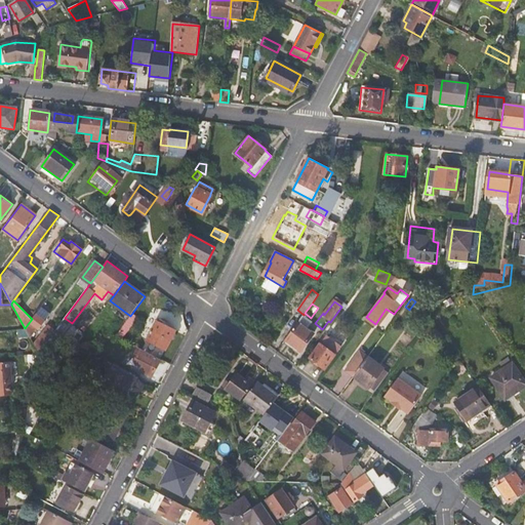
[(51,314),(41,307),(32,319),(25,328),(28,332),(30,336),(36,328),(39,330),(51,314)]
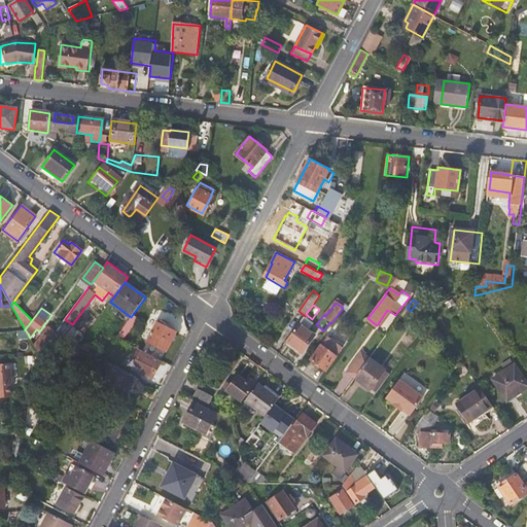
[(116,337),(123,340),(138,318),(133,315),(116,337)]
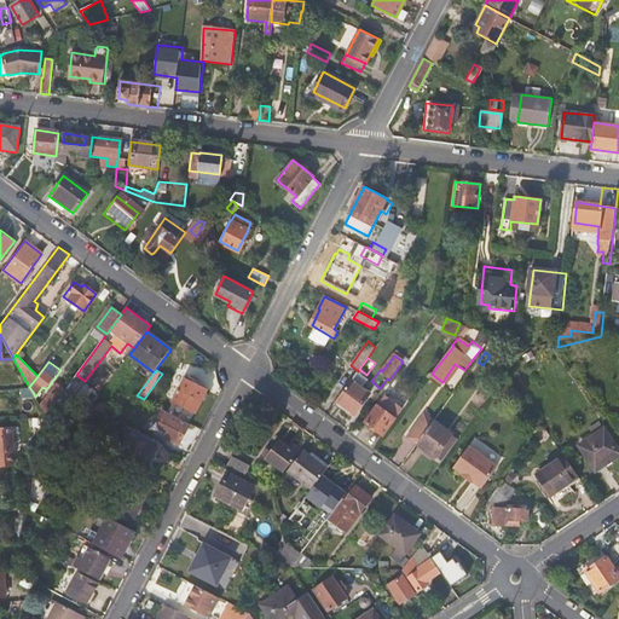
[(185,379),(173,400),(196,412),(208,389),(185,379)]
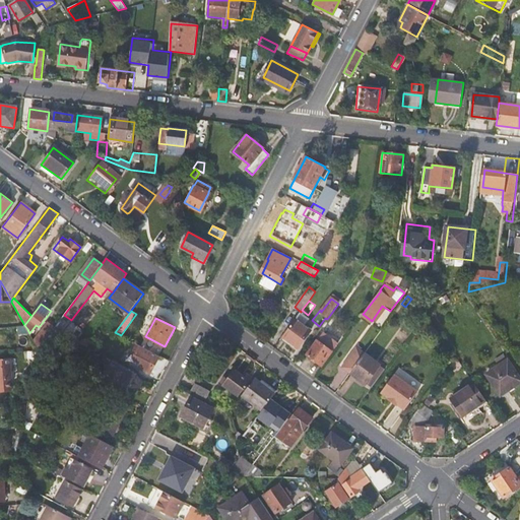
[(310,330),(296,319),(280,339),(295,351),(310,330)]
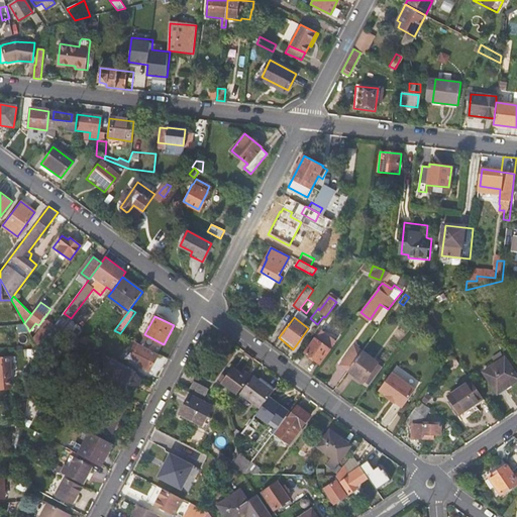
[(46,320),(33,338),(38,347),(49,332),(55,325),(46,320)]
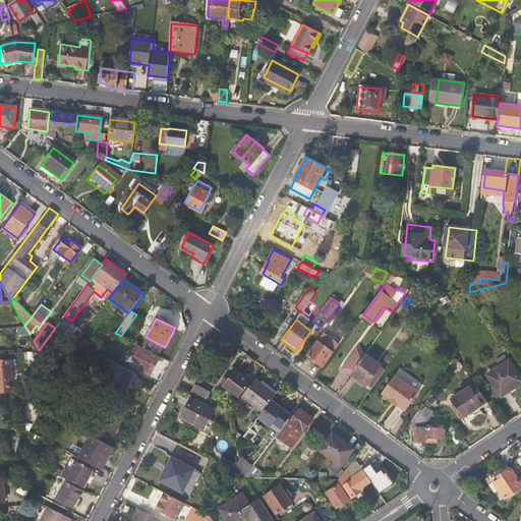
[(55,339),(50,335),(39,350),(48,348),(55,339)]
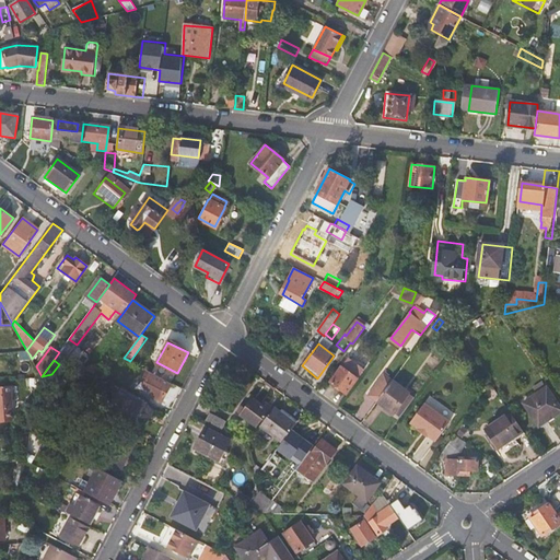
[(361,372),(346,360),(330,382),(346,394),(361,372)]
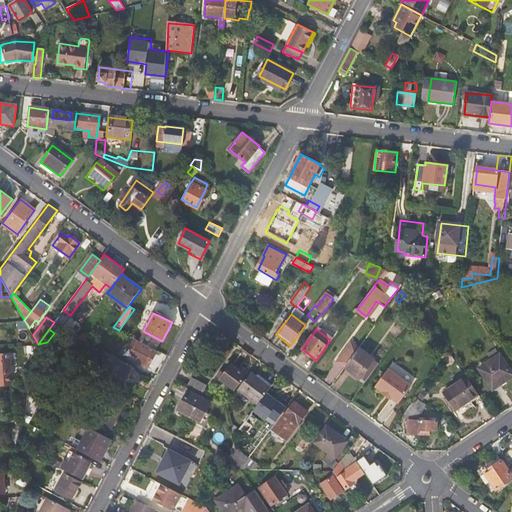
[(148,368),(157,350),(135,339),(132,343),(135,345),(131,353),(139,357),(136,362),(148,368)]
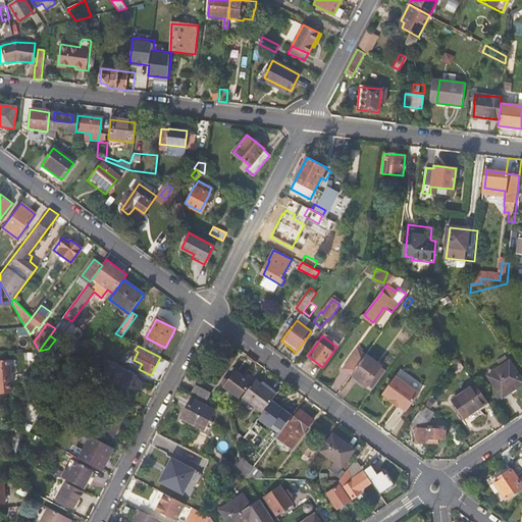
[(366,355),(358,349),(344,368),(351,374),(352,374),(366,355)]
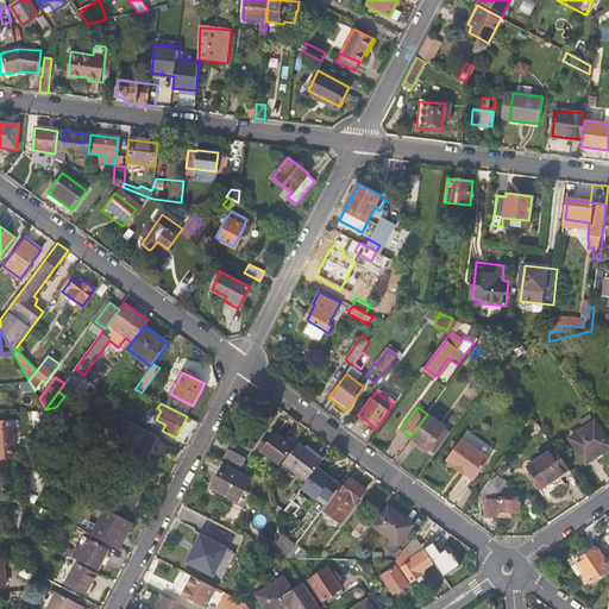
[(50,443),(56,416),(45,410),(39,438),(50,443)]
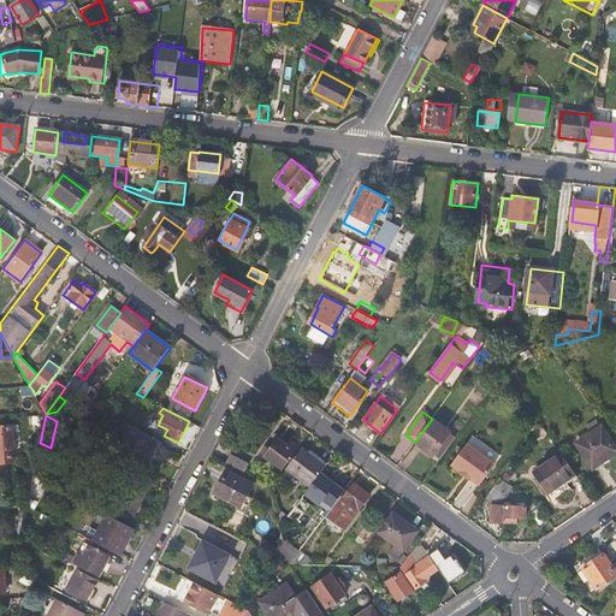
[(432,419),(415,442),(432,455),(433,452),(440,444),(449,433),(449,432),(432,419)]
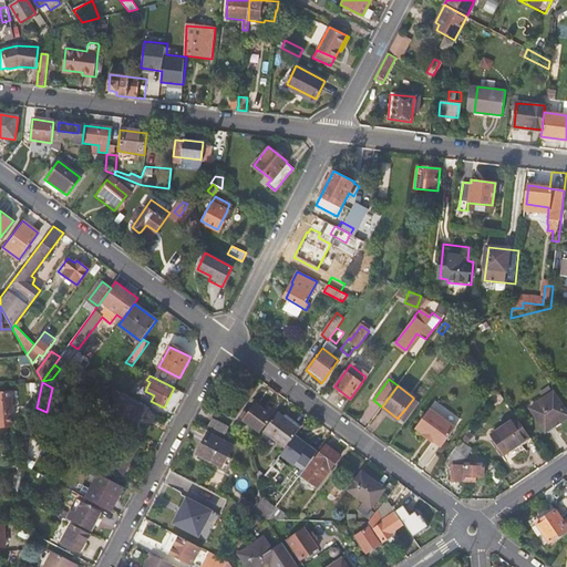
[(11,391),(0,391),(0,428),(12,426),(11,414),(13,413),(11,391)]
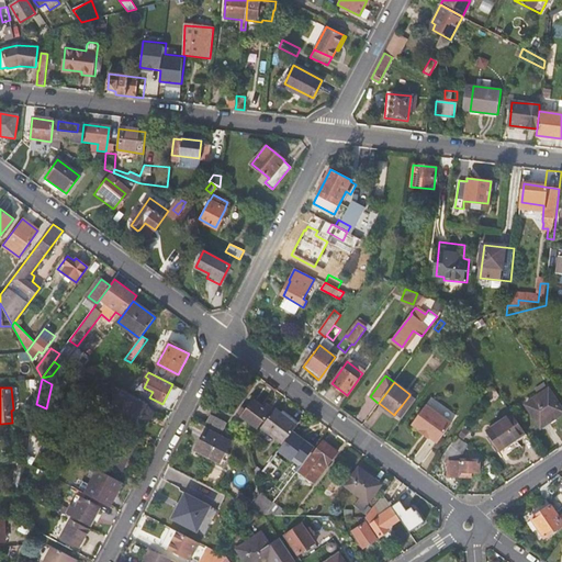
[(121,389),(108,414),(127,423),(132,426),(145,401),(121,389)]
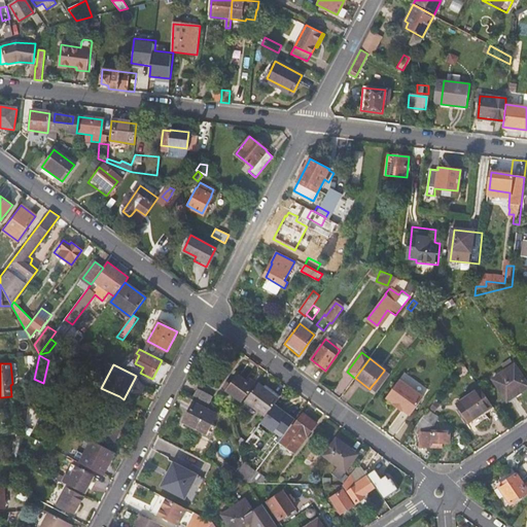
[(526,387),(526,383),(515,365),(494,381),(507,400),(526,387)]
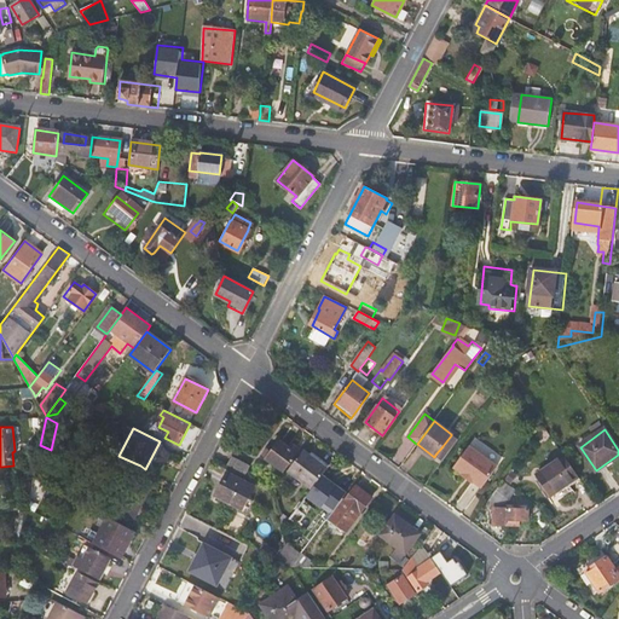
[(451,435),(443,446),(435,455),(443,461),(458,441),(451,435)]
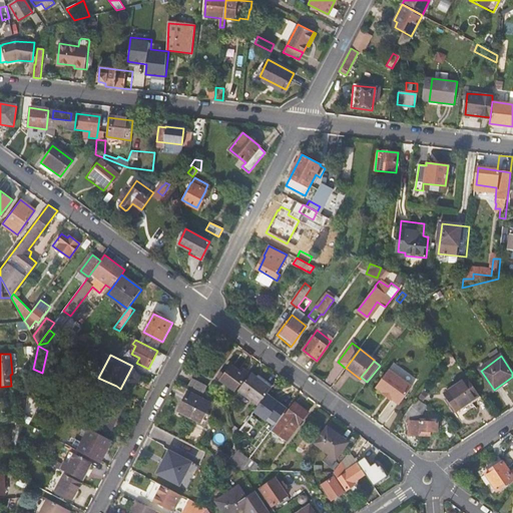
[(231,365),(220,380),(234,391),(247,374),(243,370),(241,372),(231,365)]
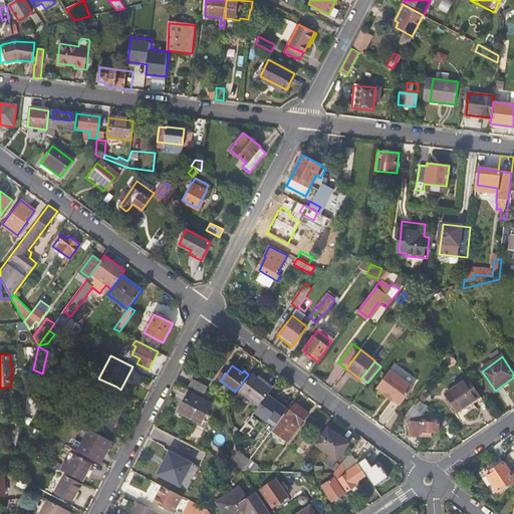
[(412,388),(389,369),(375,388),(382,393),(382,394),(392,401),(392,400),(399,405),(412,388)]
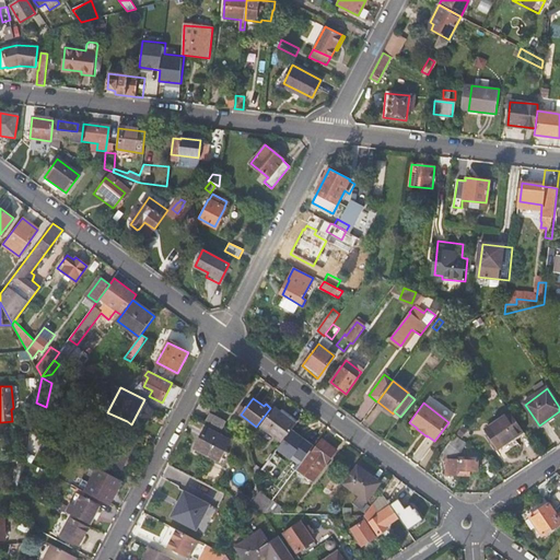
[(260,427),(282,443),(296,423),(275,407),(260,427)]
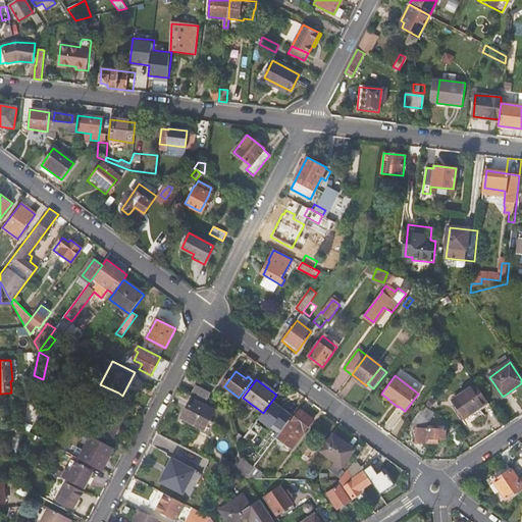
[(63,383),(58,392),(66,395),(70,387),(63,383)]
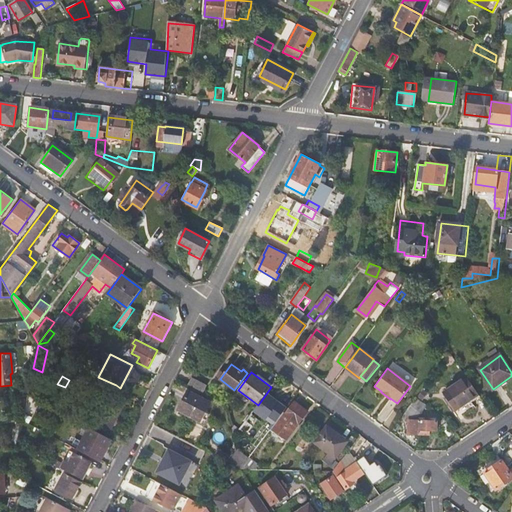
[(456,410),(478,395),(466,377),(444,392),(456,410)]
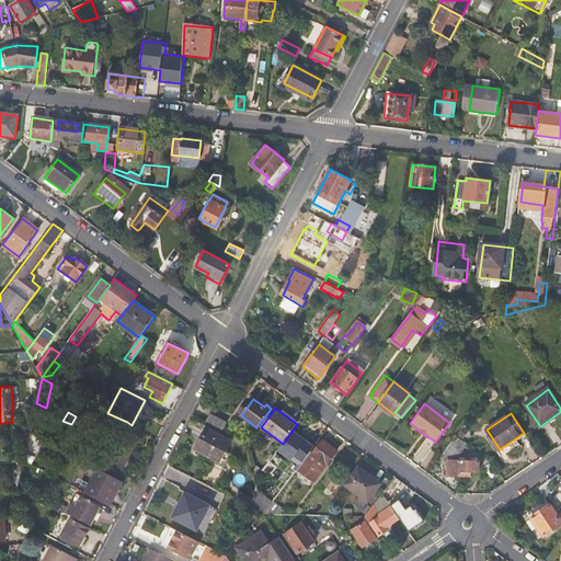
[(210,414),(206,422),(222,431),(228,423),(210,414)]
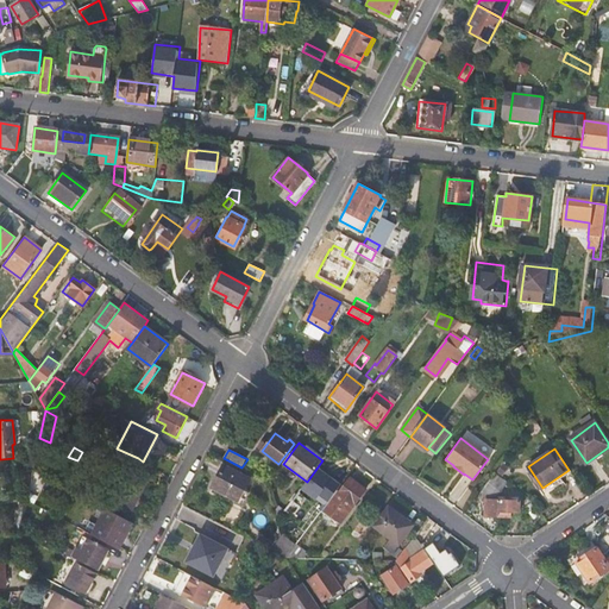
[(146,475),(151,466),(143,462),(138,458),(133,468),(146,475)]
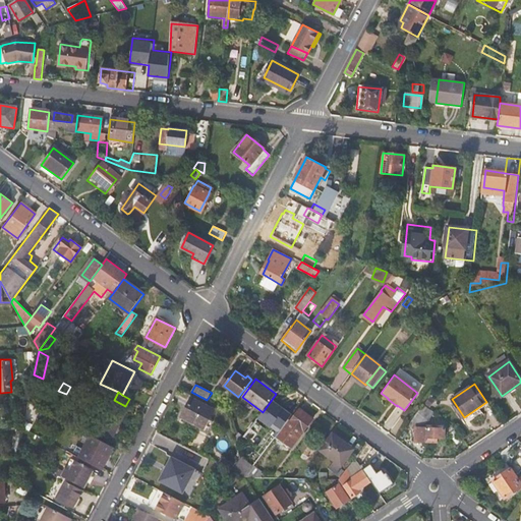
[(430,397),(425,403),(430,407),(436,400),(430,397)]
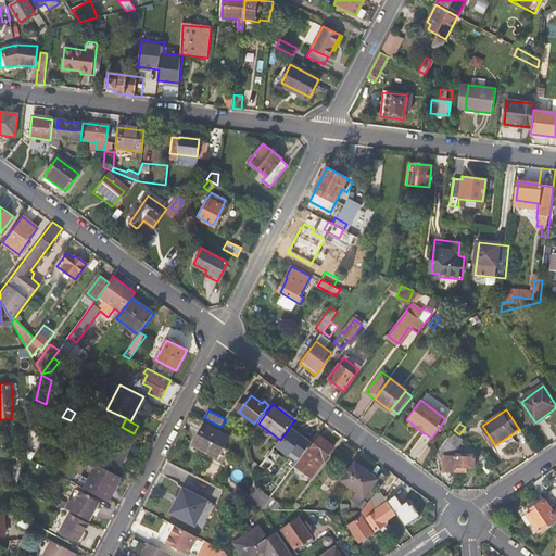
[(134,433),(122,427),(121,427),(103,459),(119,468),(137,434),(134,433)]
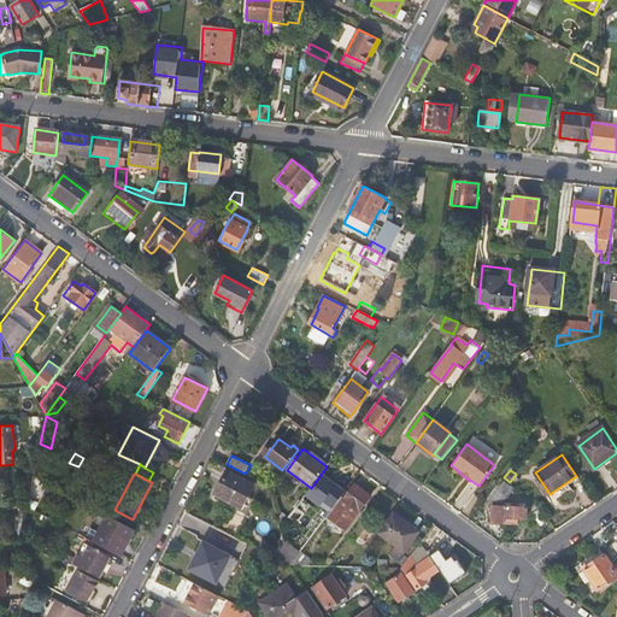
[(252,487),(227,474),(217,493),(247,509),(253,497),(248,494),(252,487)]
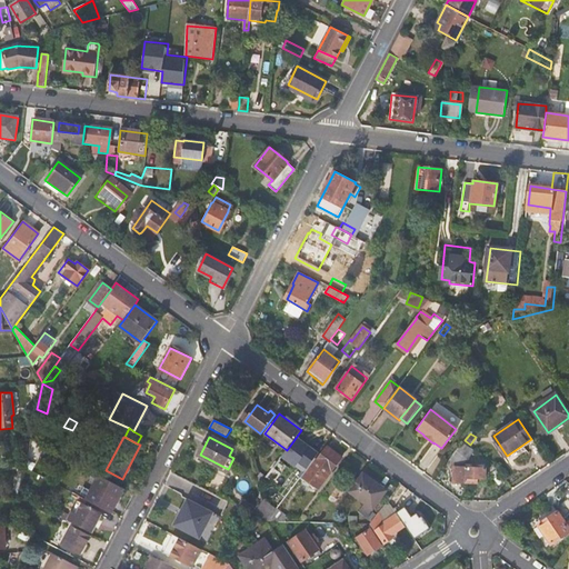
[(471,450),(461,442),(450,458),(459,466),(471,450)]
